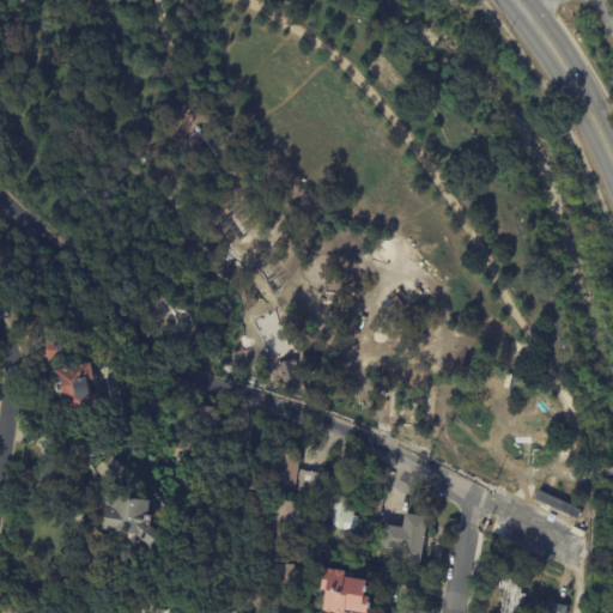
[(49,362),(38,351),(49,340),(60,351),(49,362)]
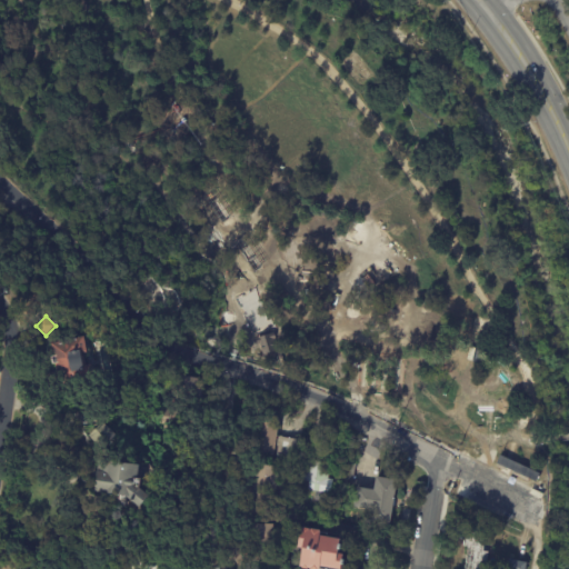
[(477,321),(489,323),(488,331),(475,328),(477,321)]
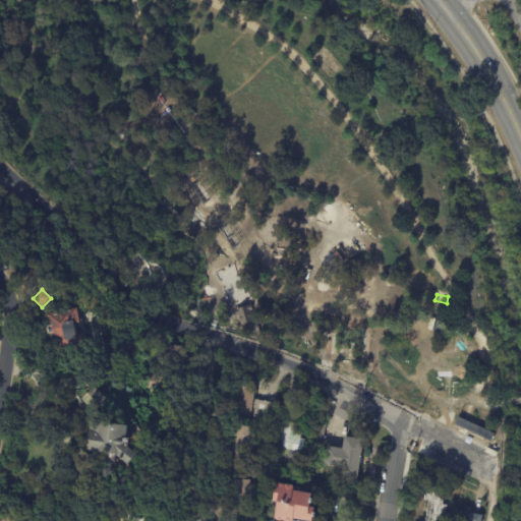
[(252,309),(250,310),(253,321),(241,325),(238,314),(236,315),(234,309),(251,303),(252,309)]
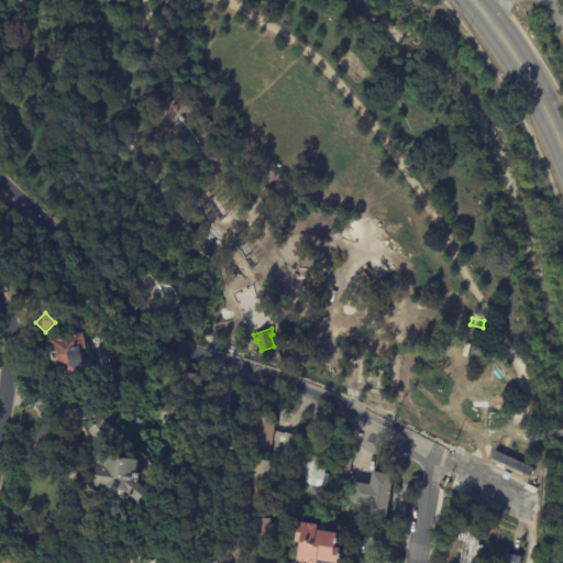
[(94,374),(94,375),(61,383),(55,360),(54,361),(52,352),(54,352),(51,340),(84,331),(87,348),(81,350),(84,362),(90,360),(94,374)]
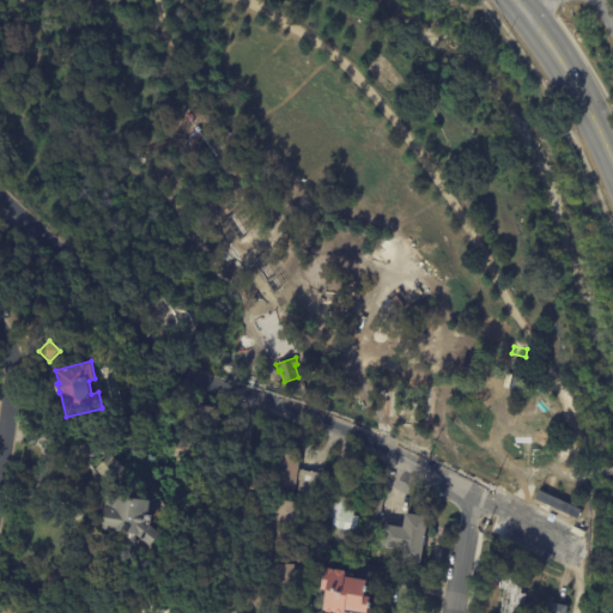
[(539,399),(550,401),(547,414),(535,412),(539,399)]
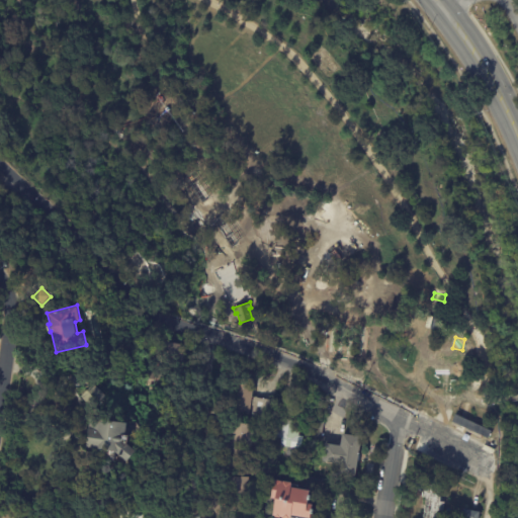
[(250,381),(253,381),(251,398),(254,398),(257,398),(257,399),(266,400),(266,399),(273,401),(270,423),(260,422),(260,417),(228,413),(233,378),(250,381)]
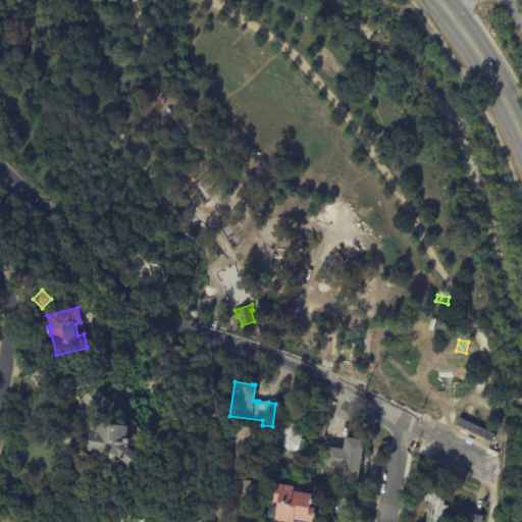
[(84,403),(96,389),(106,400),(94,413),(84,403)]
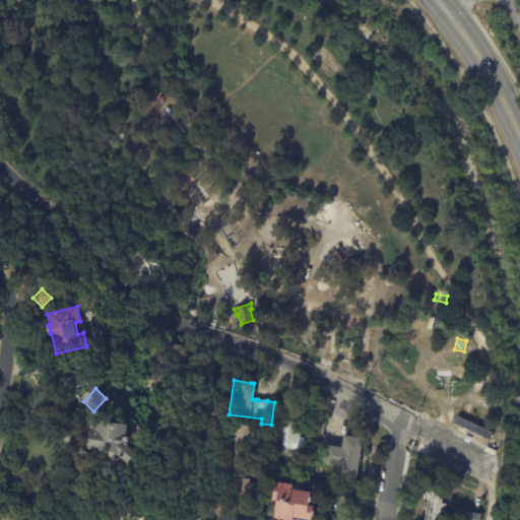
[(327,413),(322,445),(311,443),(317,411),(327,413)]
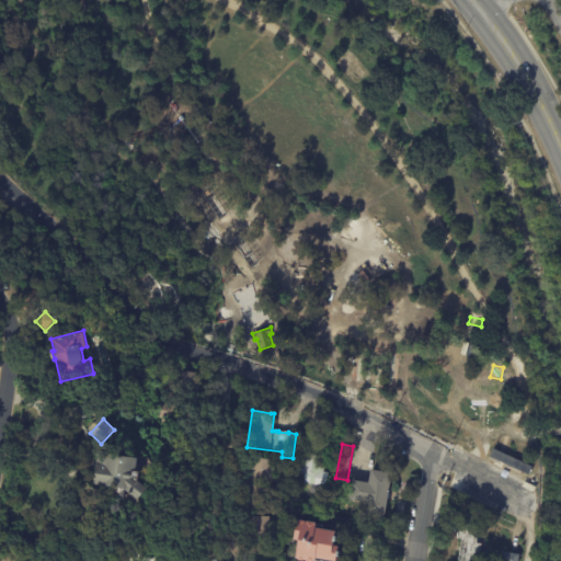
[(300,454),(325,458),(323,472),(329,473),(327,488),(304,483),(305,476),(296,474),(299,454),(300,454)]
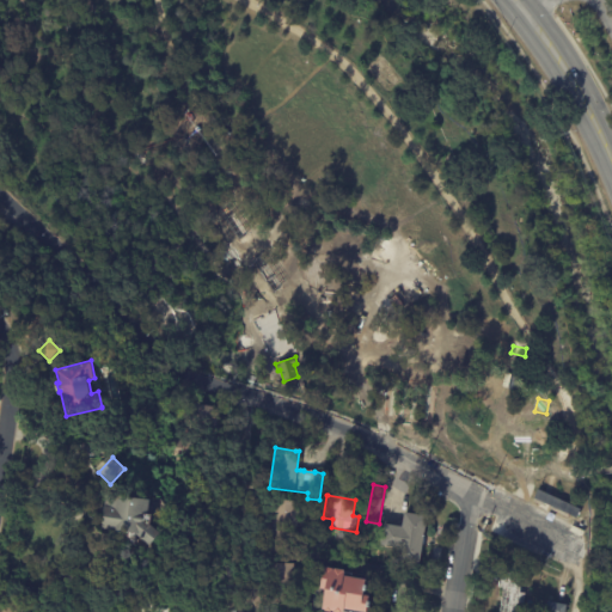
[(150,502),(147,516),(151,518),(150,527),(160,534),(150,548),(135,536),(114,533),(114,530),(103,528),(106,497),(150,502)]
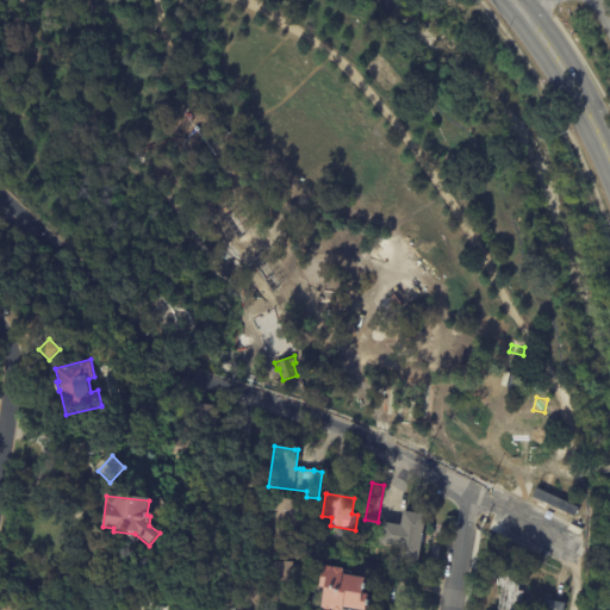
[(405,512),(425,516),(418,566),(396,562),(398,548),(379,545),(383,523),(402,527),(403,512),(405,512)]
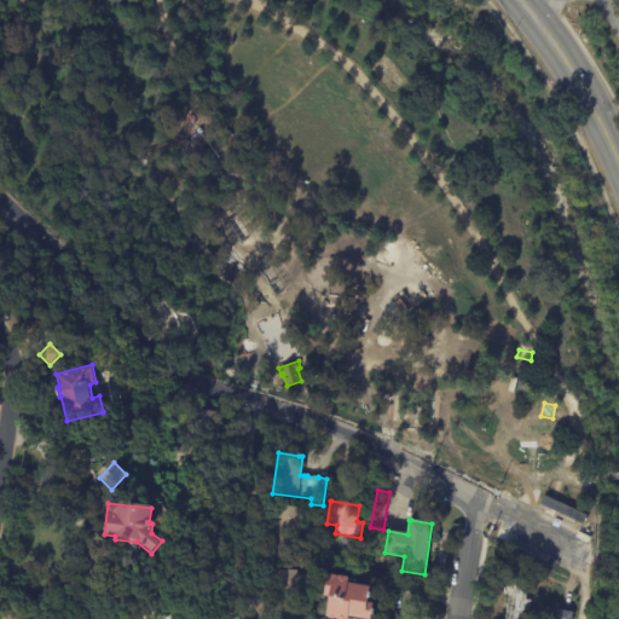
[(291,613),(270,613),(268,572),(296,572),(296,613),(291,613)]
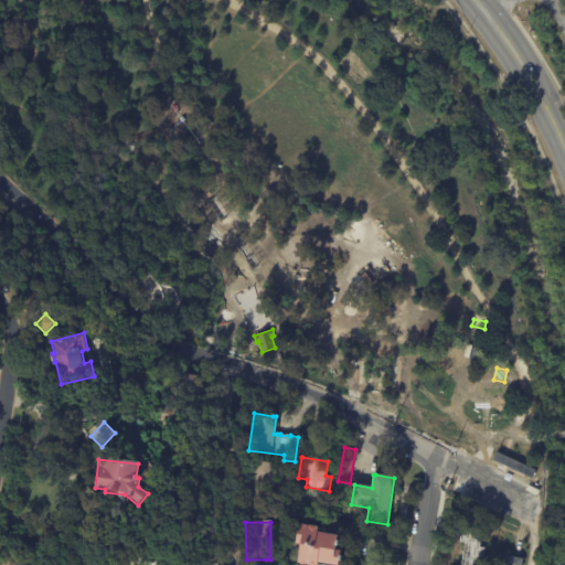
[(305,525),(308,525),(308,526),(310,526),(310,525),(319,526),(319,529),(320,529),(319,533),(340,536),(339,542),(340,542),(339,547),(338,547),(337,551),(342,552),(341,558),(342,558),(342,563),(340,563),(340,564),(329,564),(318,563),(318,564),(301,564),(298,563),(301,545),(297,544),(299,525),(302,525),(302,524),(305,525)]
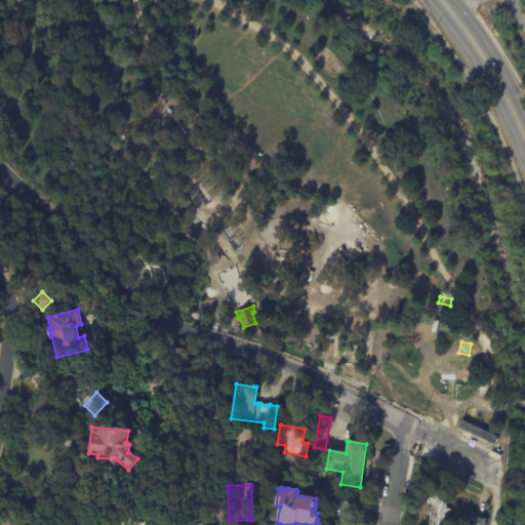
[(444,498),(443,501),(447,501),(446,509),(450,509),(447,524),(429,524),(432,505),(430,505),(432,488),(445,490),(444,498)]
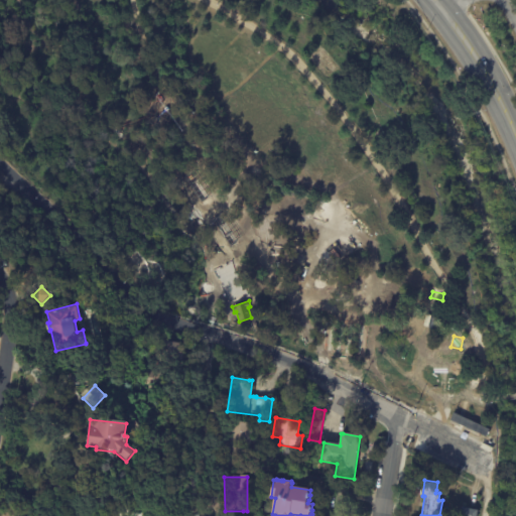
[(470,508),(478,510),(477,515),(460,515),(461,513),(460,512),(461,505),(464,506),(464,508),(470,508)]
